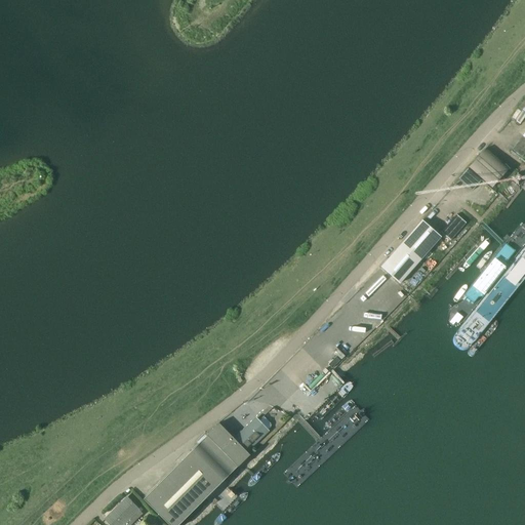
[(509,170),(493,156),(485,150),(469,167),(492,189),(509,170)]
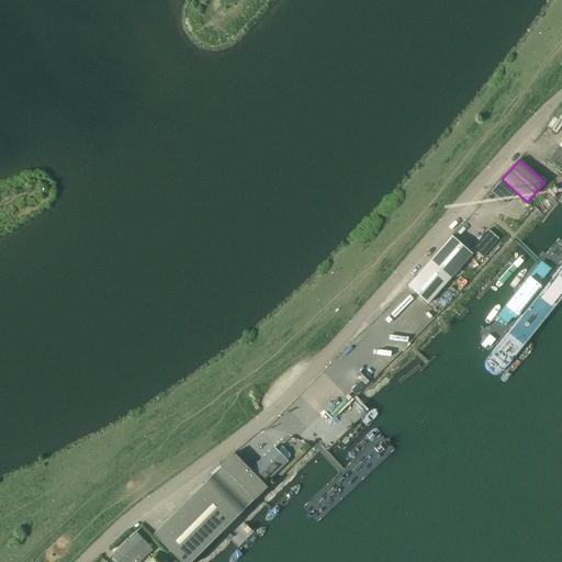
[(501,180),(492,190),(505,203),(514,193),(501,180)]
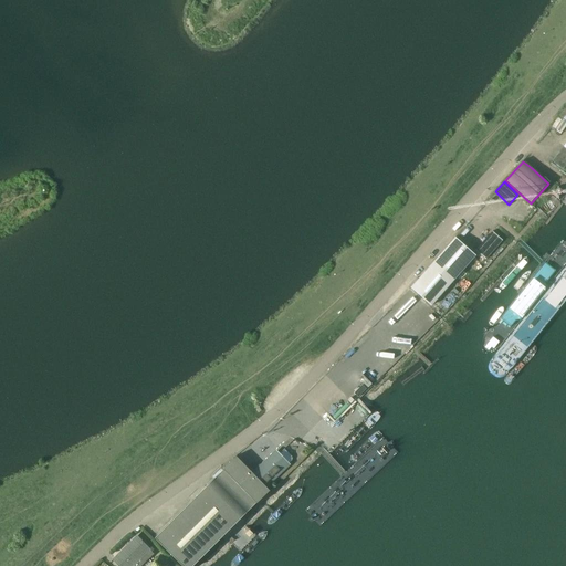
[(456,238),(410,287),(431,306),(475,255),(456,238)]
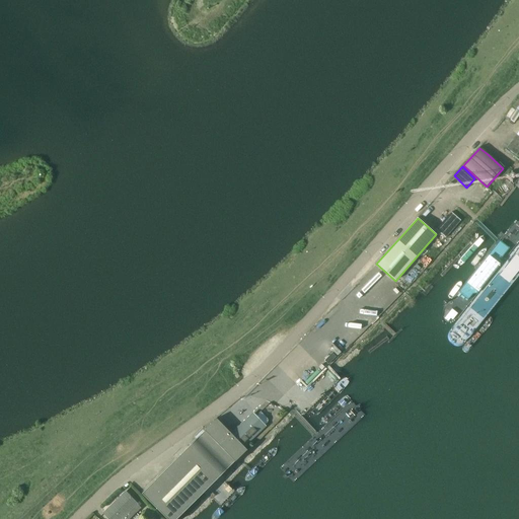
[(449,328),(518,243),(518,226),(513,225),(437,317),(441,325),(449,328)]
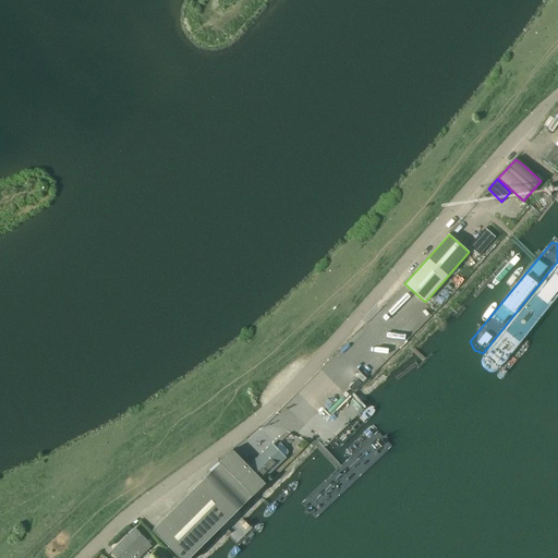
[(286,459),(283,458),(287,455),(288,452),(288,450),(280,443),(275,448),(271,446),(250,468),(232,450),(219,463),(203,481),(152,531),(169,548),(170,548),(179,557),(190,557),(265,484),(263,482),(286,459)]
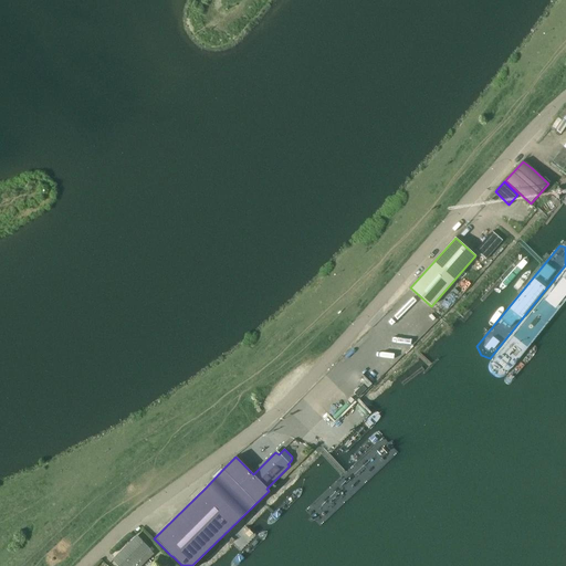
[(142,565),(154,554),(145,545),(137,537),(113,559),(118,565),(142,565)]
